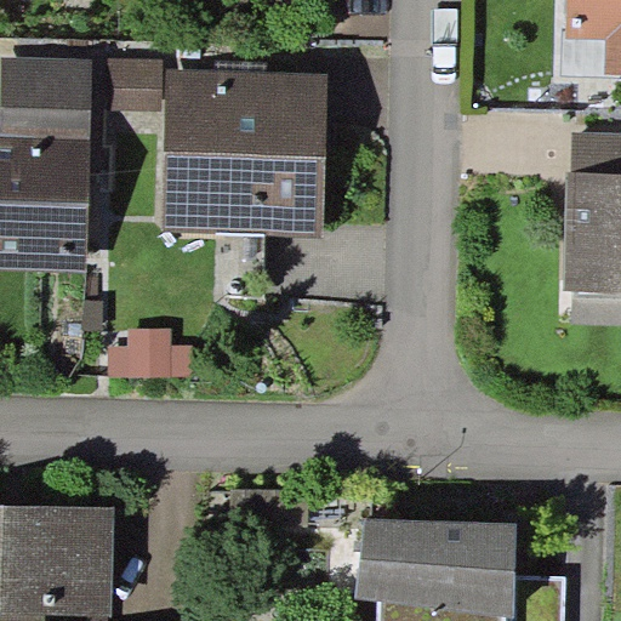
[(620,73),(620,0),(568,0),(568,39),(607,40),(605,74),(620,73)]
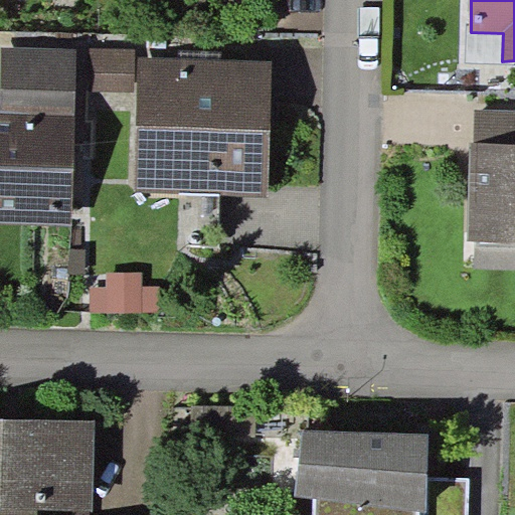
[(2,46),(0,104),(75,107),(77,49),(2,46)]
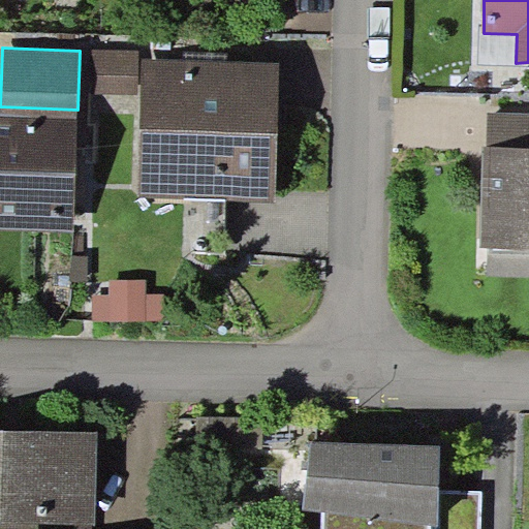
[(91,92),(138,94),(139,49),(92,48),(91,92)]
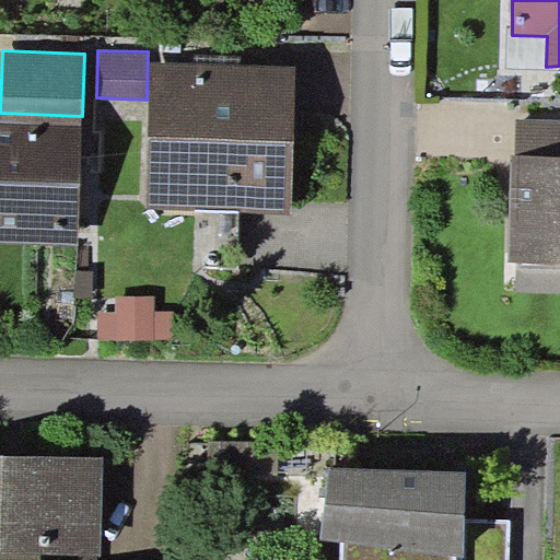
[(196,54),(196,63),(241,65),(241,55),(196,54)]
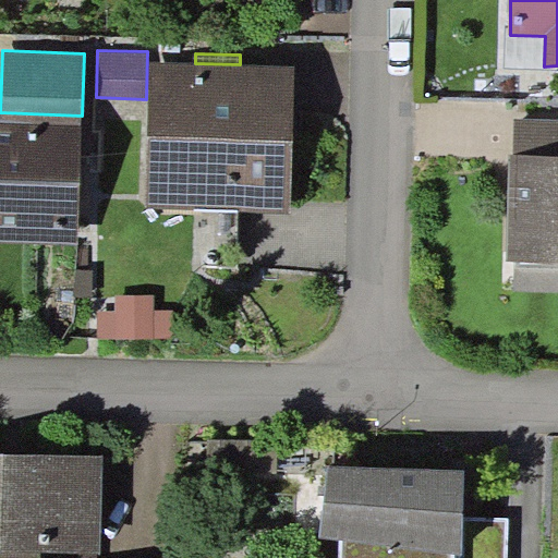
[(291,211),(293,65),(240,64),(195,63),(150,62),(147,209),(291,211)]
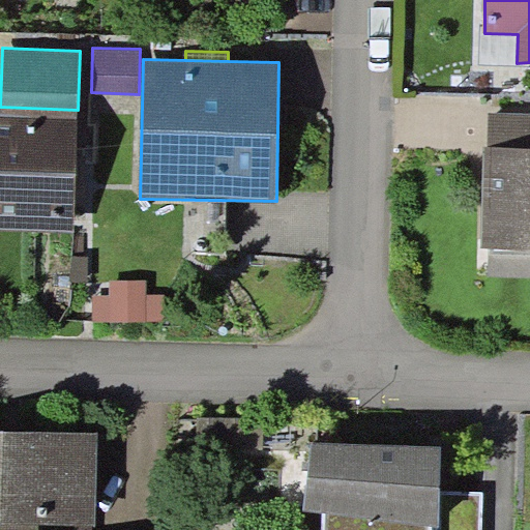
[(0,230),(75,232),(78,110),(0,107),(0,230)]
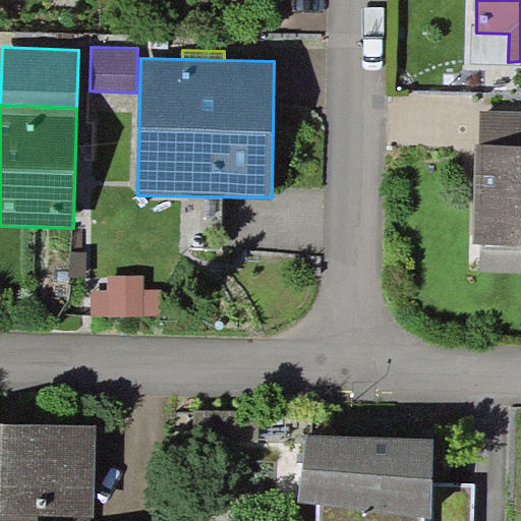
[(481,143),(520,143),(520,110),(482,110),(481,143)]
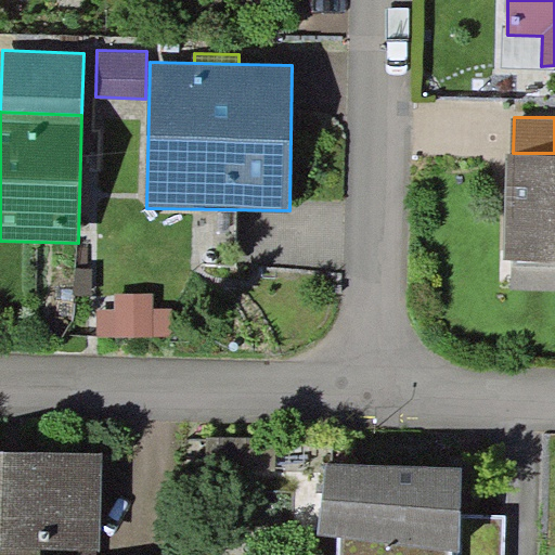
[(554,153),(513,153),(506,152),(503,258),(511,259),(554,259),(554,153)]
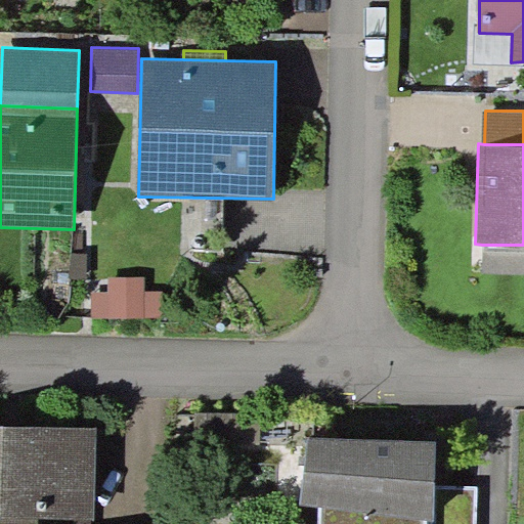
[(523,272),(523,245),(482,245),(482,272),(523,272)]
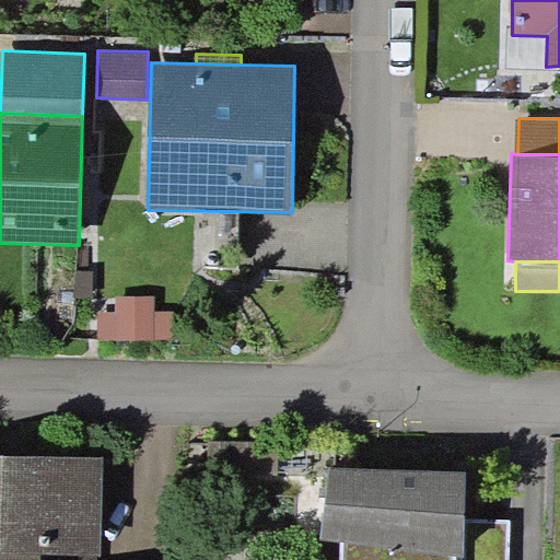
[(155,295),(117,295),(117,311),(97,311),(98,339),(173,338),(173,311),(155,311),(155,295)]
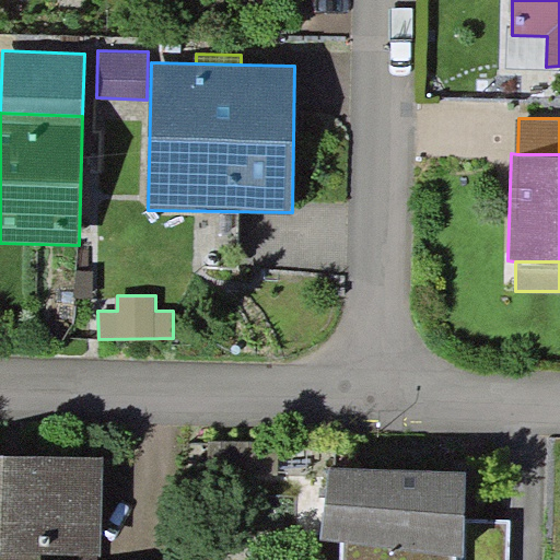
[(103,456),(0,454),(0,559),(39,559),(41,553),(98,555),(101,555),(103,456)]
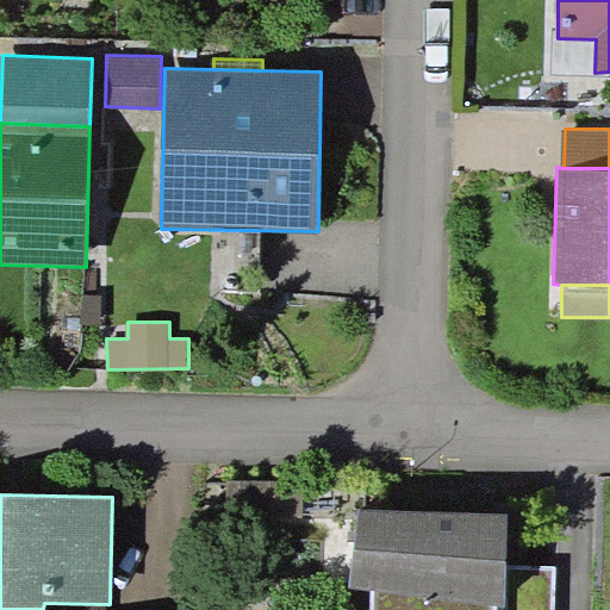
[(373,589),(372,609),(497,609),(497,605),(506,607),(506,566),(508,514),(361,508),(350,586),(373,589)]
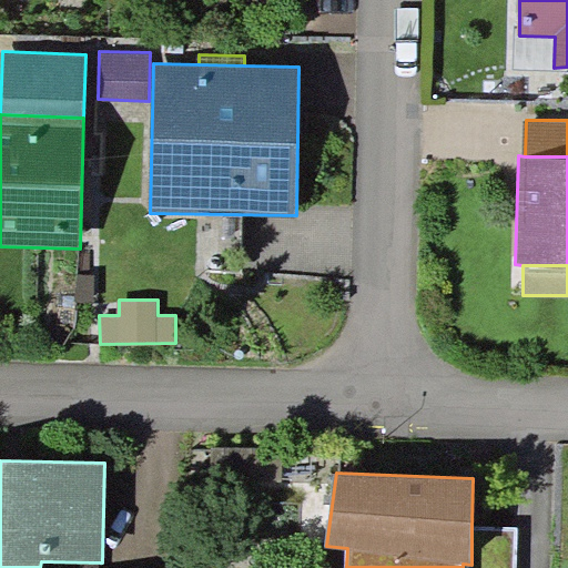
[(517,567),(519,528),(472,527),(472,565),(463,564),(463,567),(517,567)]
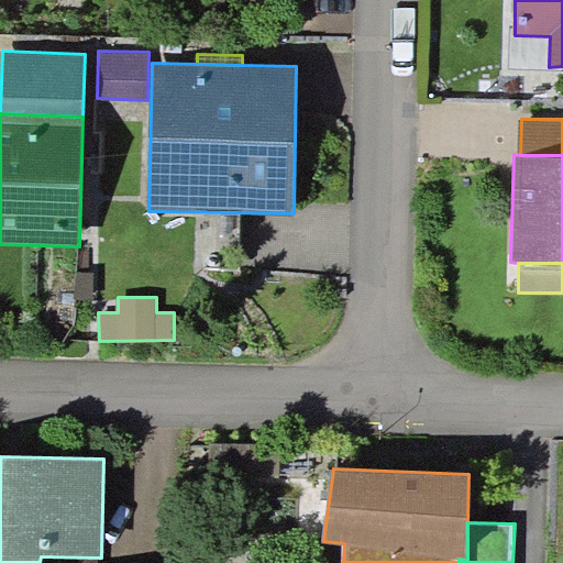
All buildings are outlined.
